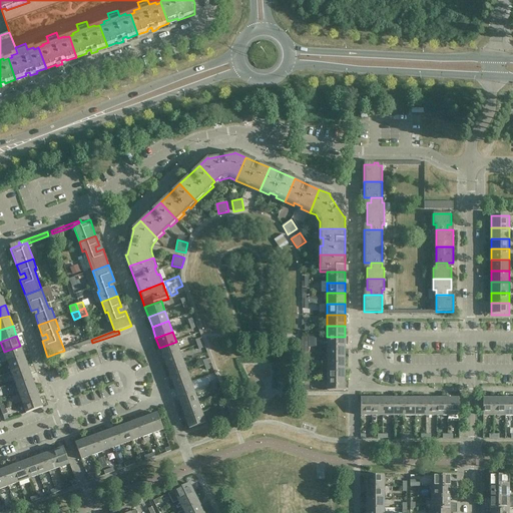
[(345,348),(345,337),(327,337),(327,348),(345,348)]
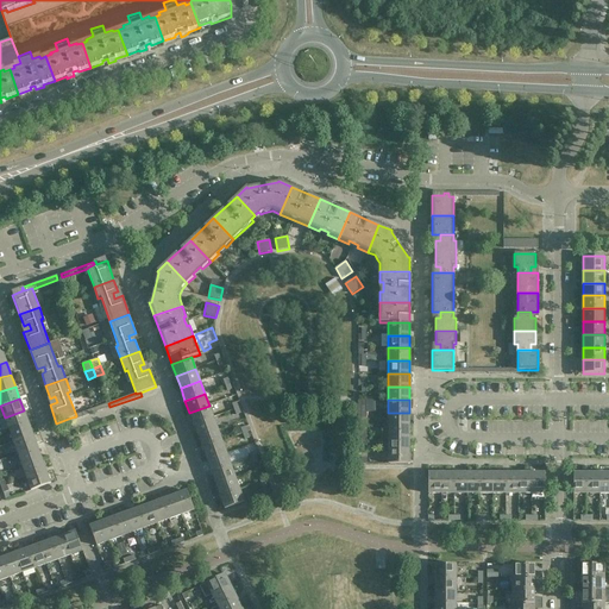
[(73,421),(105,409),(104,405),(76,415),(76,416),(71,418),(73,421)]
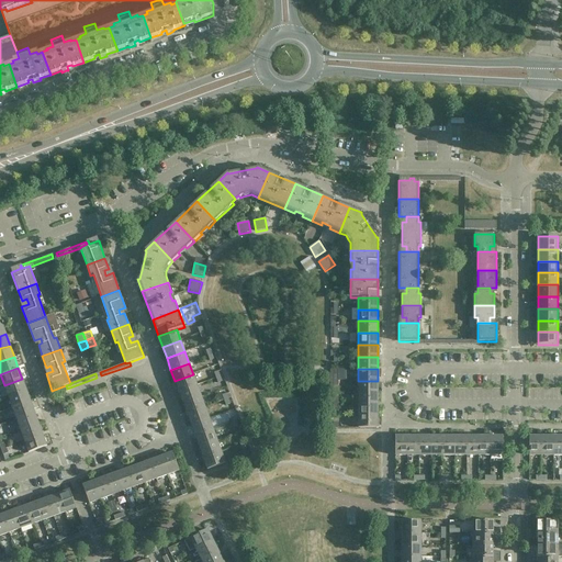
[(197,385),(193,374),(175,381),(179,392),(197,385)]
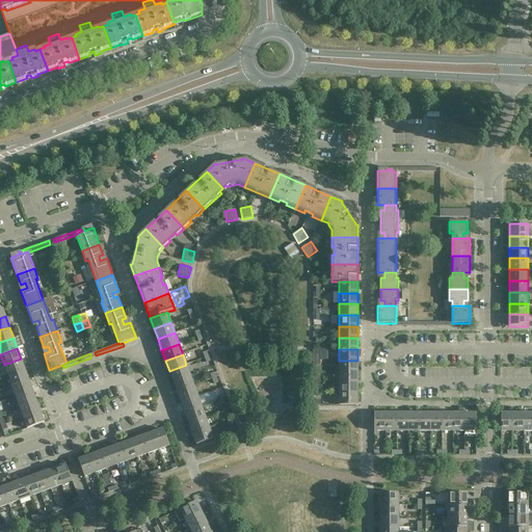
[(25,369),(21,358),(4,365),(7,376),(25,369)]
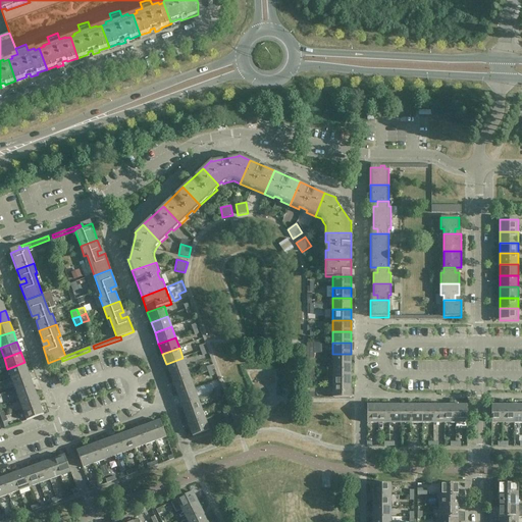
[(351,364),(351,354),(332,354),(332,364),(351,364)]
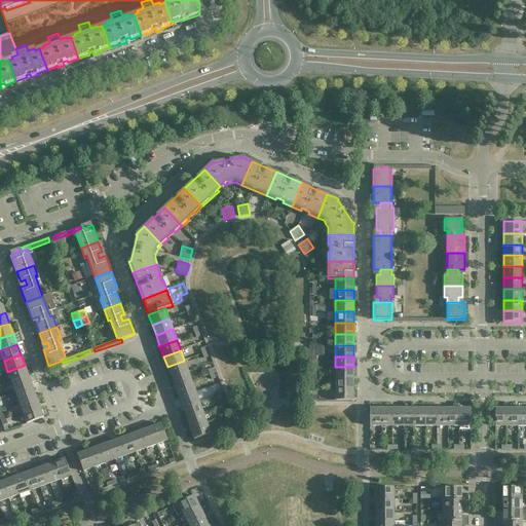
[(188,371),(184,361),(167,367),(172,377),(188,371)]
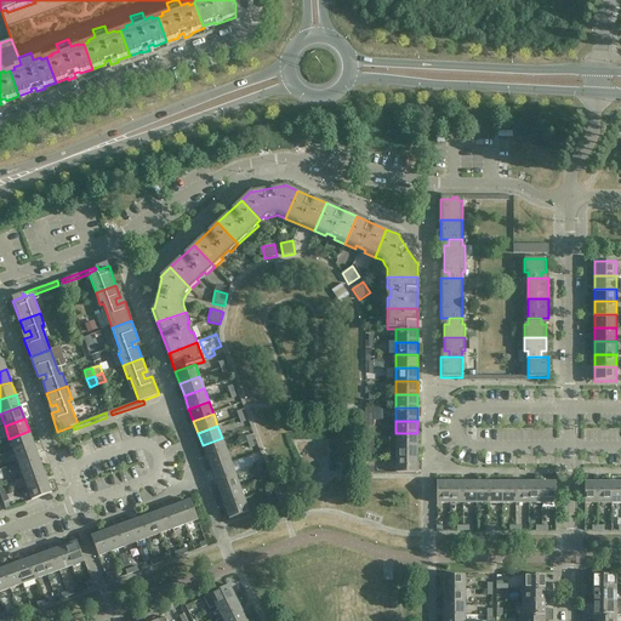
[(34,444),(29,431),(9,439),(13,451),(34,444)]
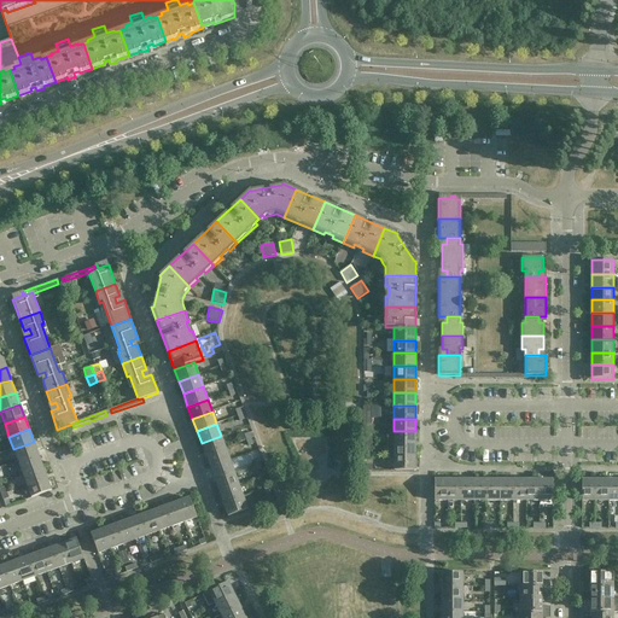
[(415,444),(415,431),(394,431),(394,444),(415,444)]
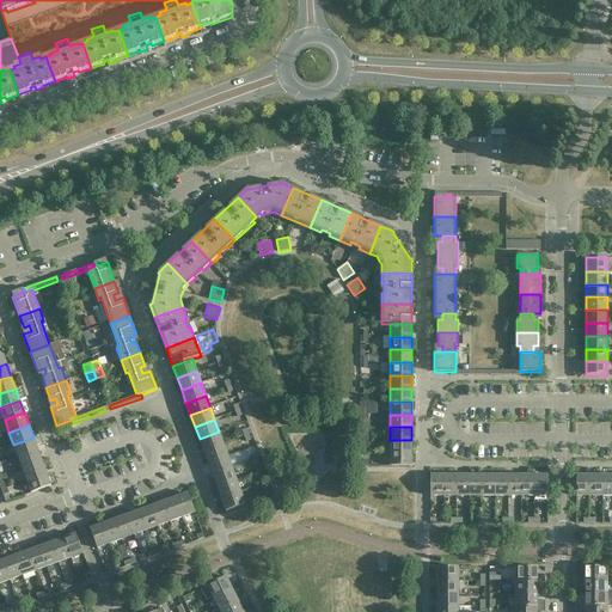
[(224,444),(219,432),(200,439),(203,451),(224,444)]
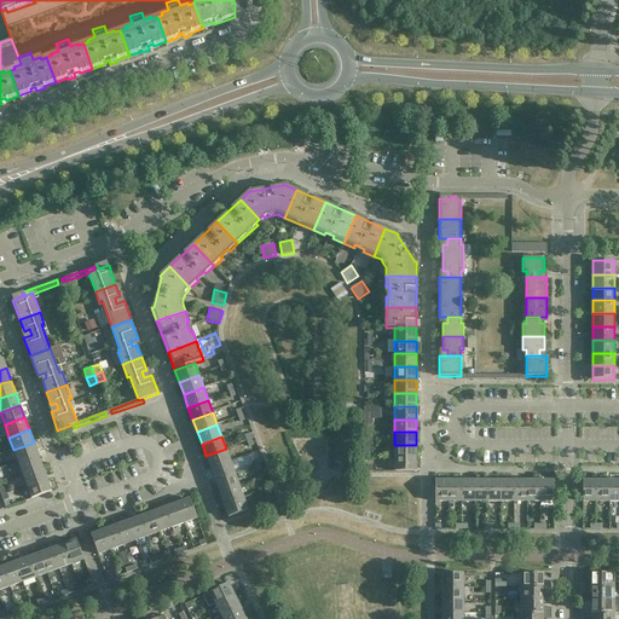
[(38,455),(34,443),(13,450),(18,462),(38,455)]
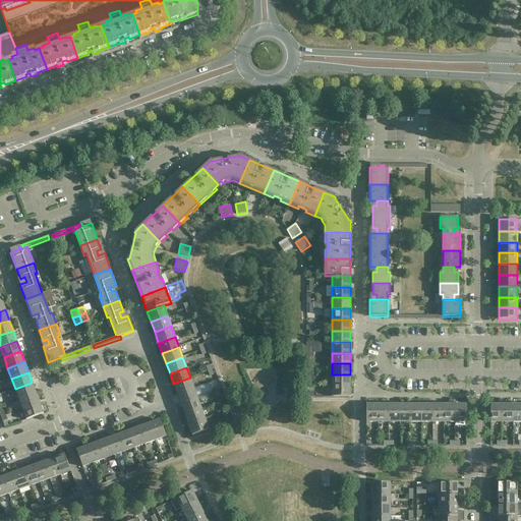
[(350,386),(350,374),(332,374),(332,386),(350,386)]
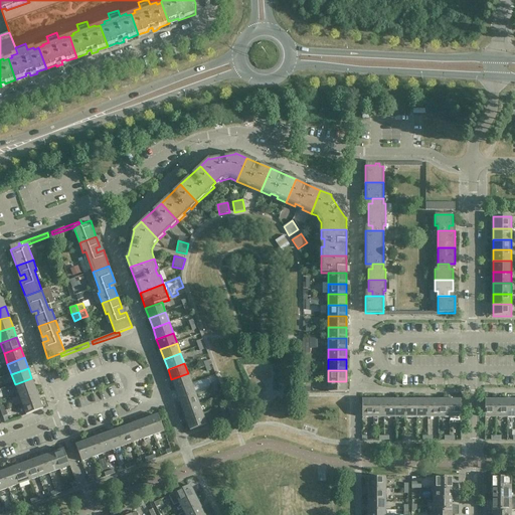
[(191,383),(188,373),(171,379),(175,389),(191,383)]
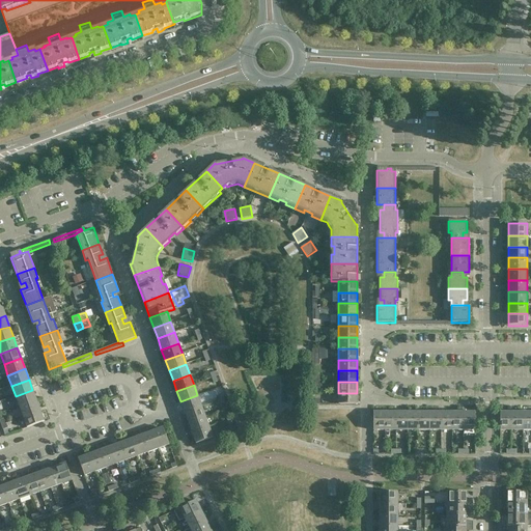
[(36,400),(32,390),(16,396),(20,407),(36,400)]
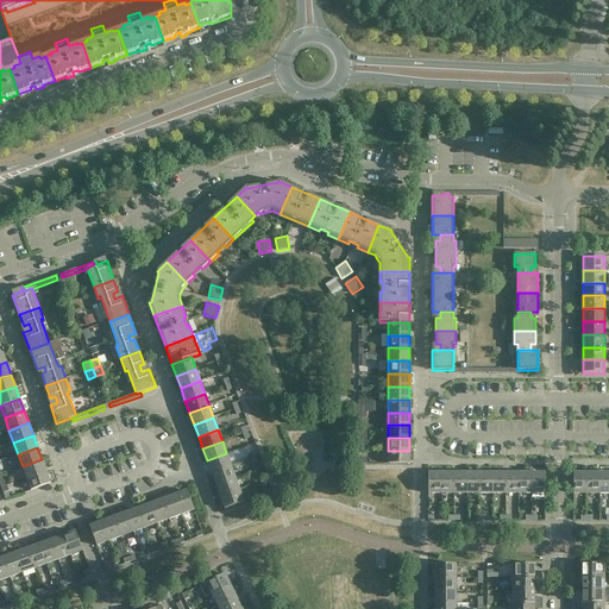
[(409,464),(409,451),(388,451),(388,464),(409,464)]
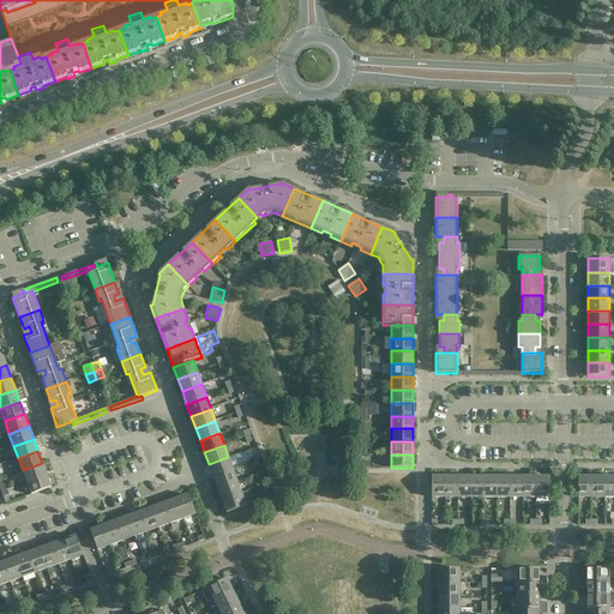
[(233,469),(228,457),(209,464),(214,476),(233,469)]
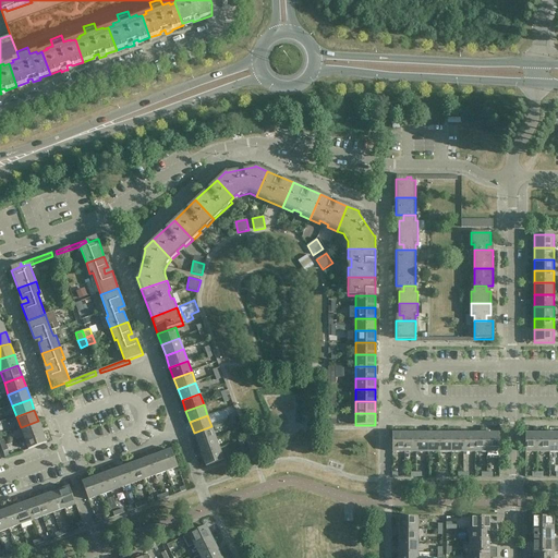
[(43,432),(38,421),(21,427),(24,438),(43,432)]
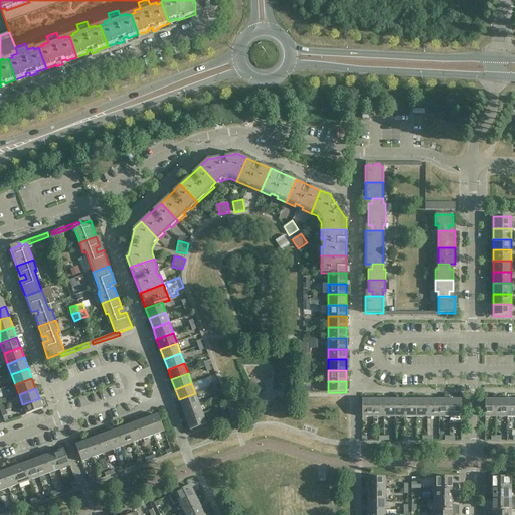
[(199,404),(195,393),(179,399),(182,410),(199,404)]
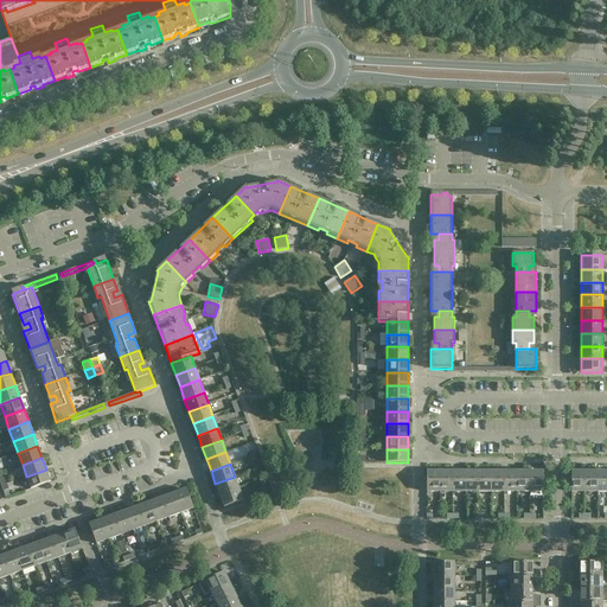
[(51,483),(46,470),(26,477),(31,490),(51,483)]
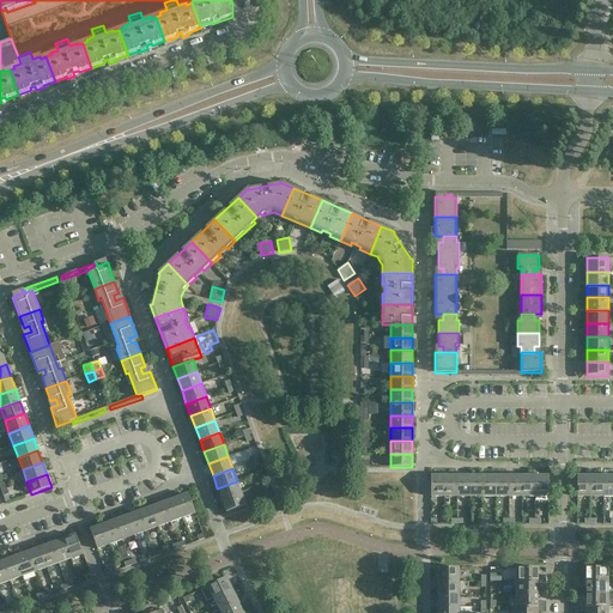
[(444,497),(444,477),(431,477),(431,497),(444,497)]
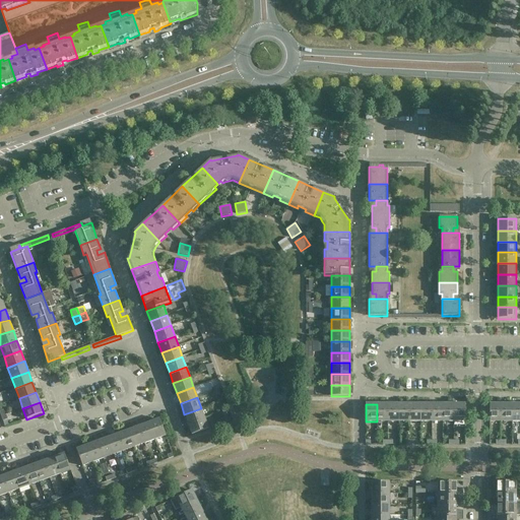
[(388,421),(388,404),(377,404),(377,421),(388,421)]
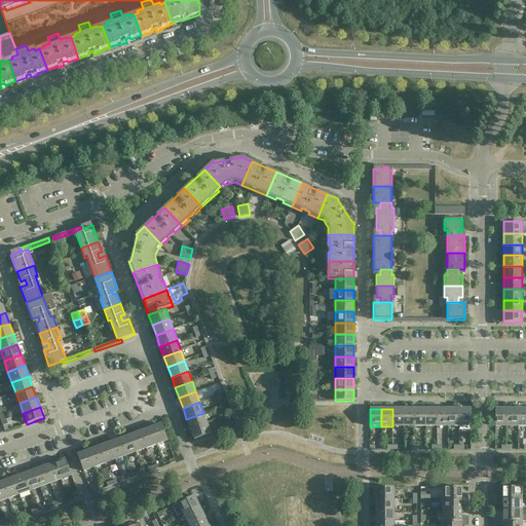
[(404,426),(404,409),(392,409),(392,426),(404,426)]
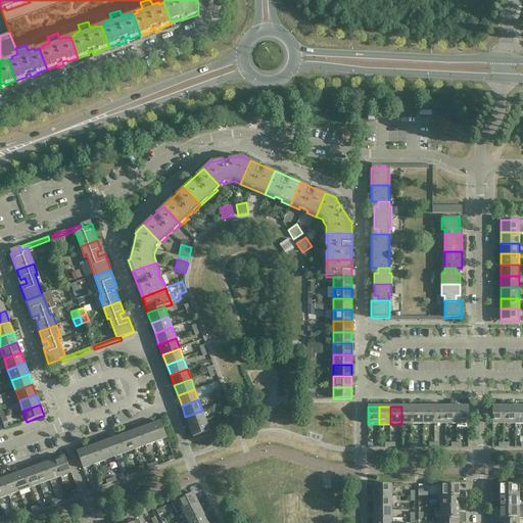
[(413,424),(413,407),(401,407),(401,424),(413,424)]
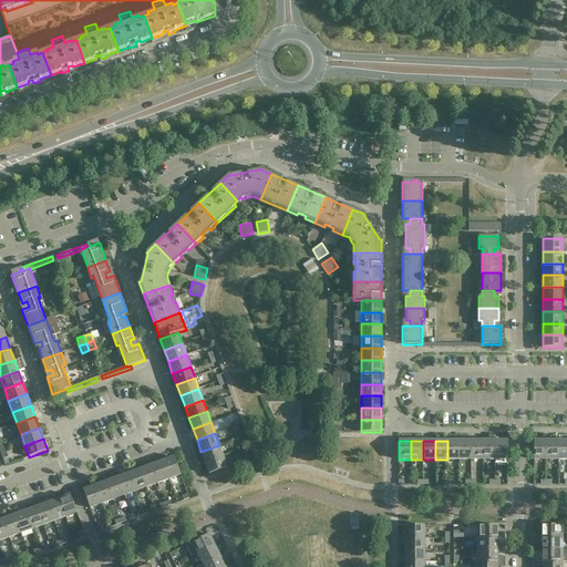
[(459,460),(459,441),(447,441),(447,460),(459,460)]
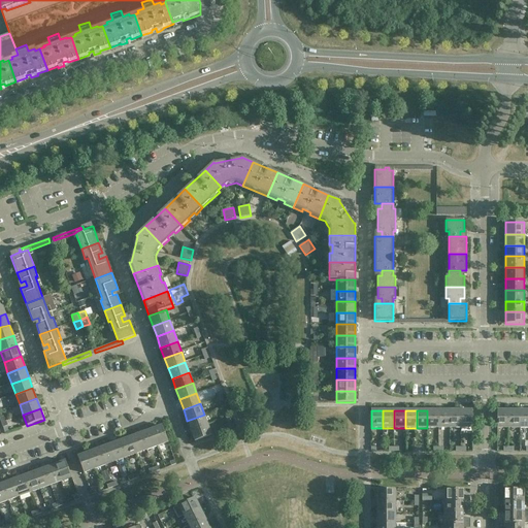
[(438,428),(438,410),(427,410),(427,428),(438,428)]
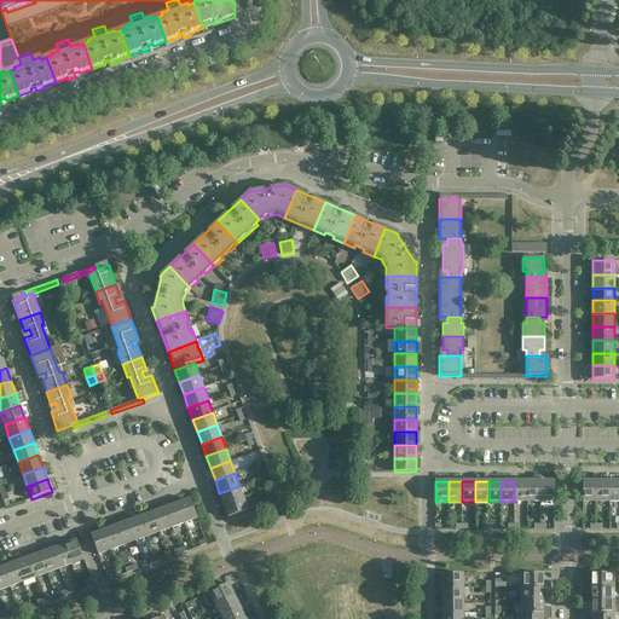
[(527,502),(527,481),(514,481),(514,502),(527,502)]
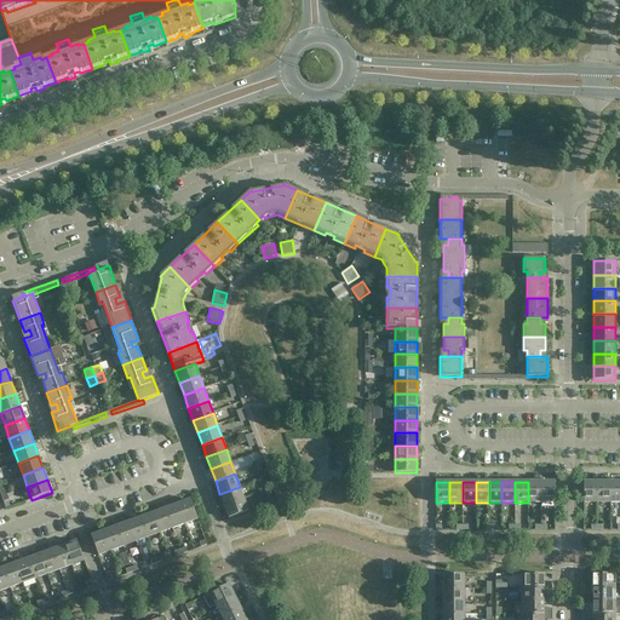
[(541,503),(541,482),(528,482),(528,503),(541,503)]
